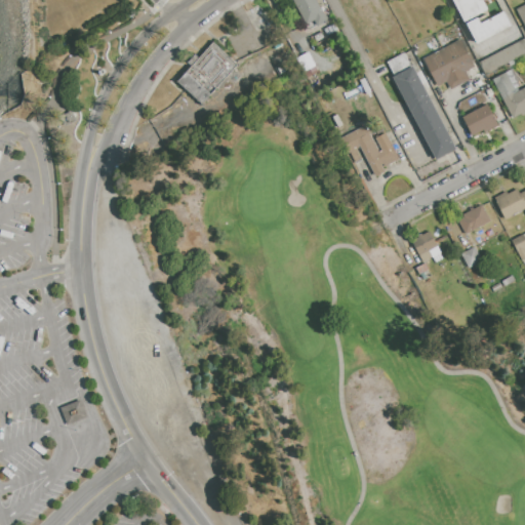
[(317,0),(328,19),(318,27),(314,21),(307,25),(291,0),(317,0)]
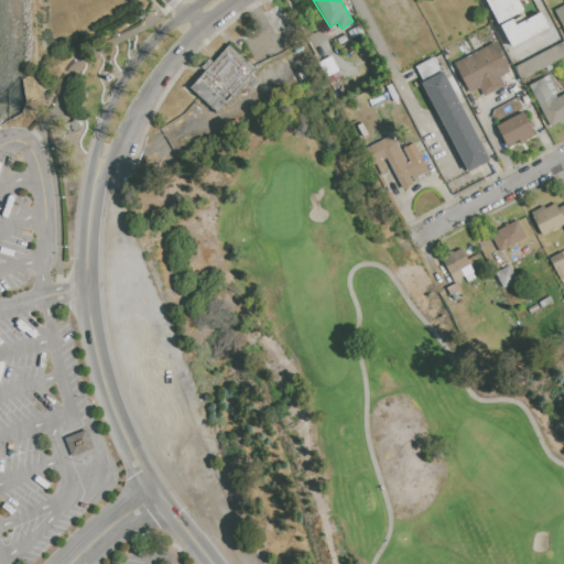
[(497,24),(485,0),(519,0),(524,11),(497,24)]
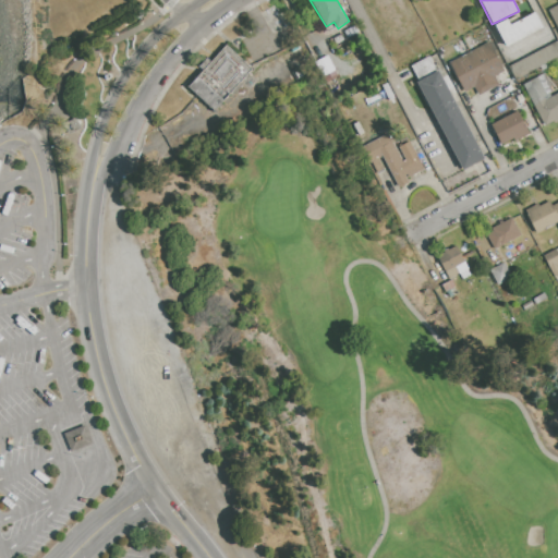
[(557,29),(548,10),(557,4),(557,29)]
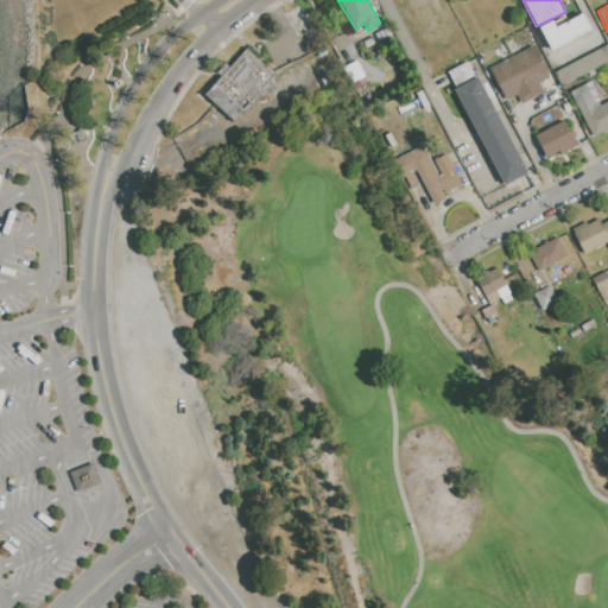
[(582,13),(591,31),(550,55),(537,30),(552,20),(556,27),(582,13)]
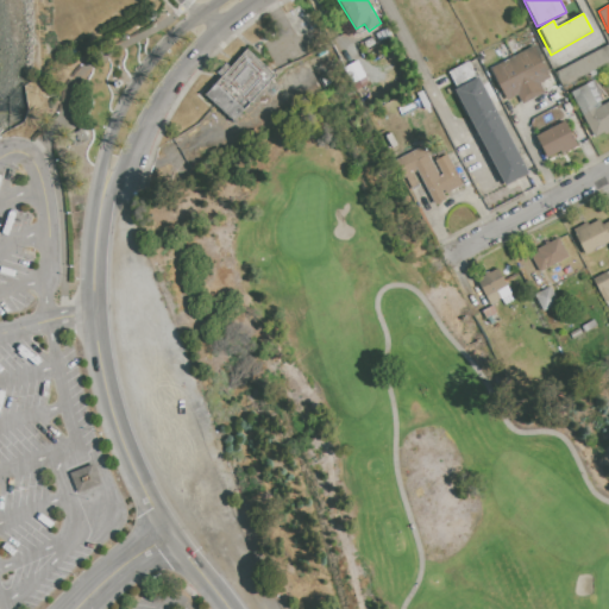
[(380,41),(376,35),(387,29),(390,35),(380,41)]
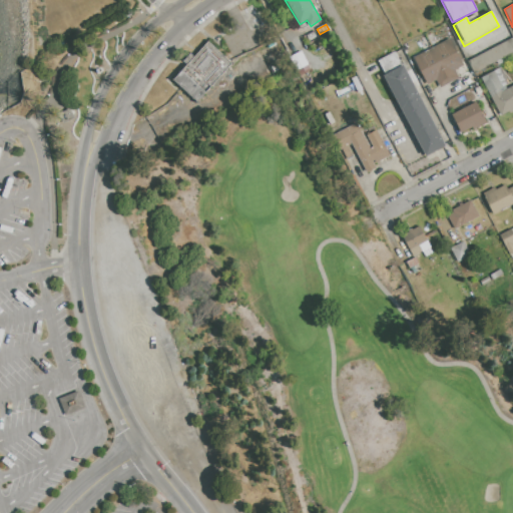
[(309,41),(306,35),(314,31),(317,37),(309,41)]
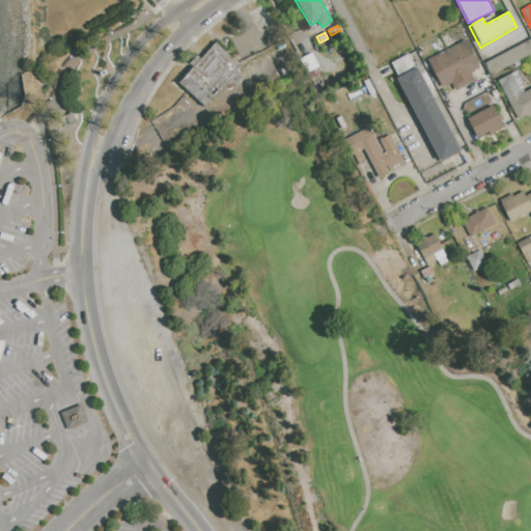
[(484,63),(530,38),(530,55),(491,76),(484,63)]
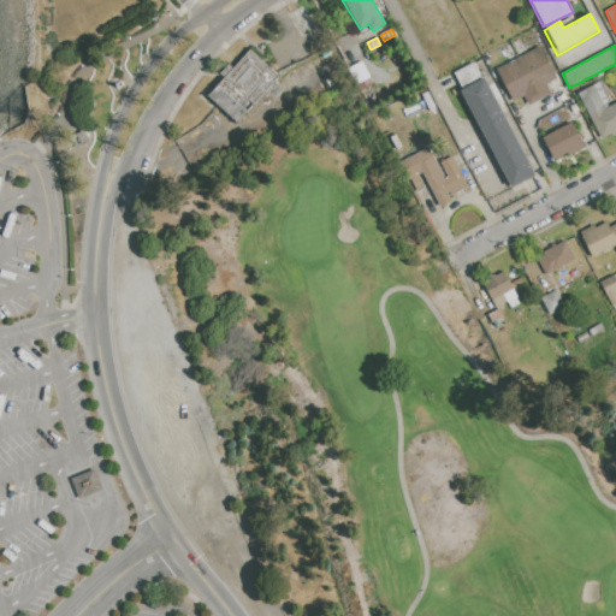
[(496,70),(539,47),(556,78),(546,83),(551,93),(528,105),(523,95),(513,101),(496,70)]
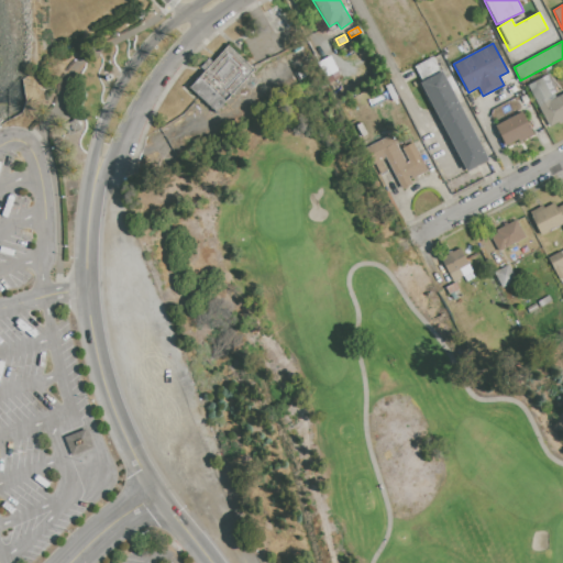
[(254,69),(214,110),(190,87),(205,72),(200,67),(209,57),(213,62),(229,46),(254,69)]
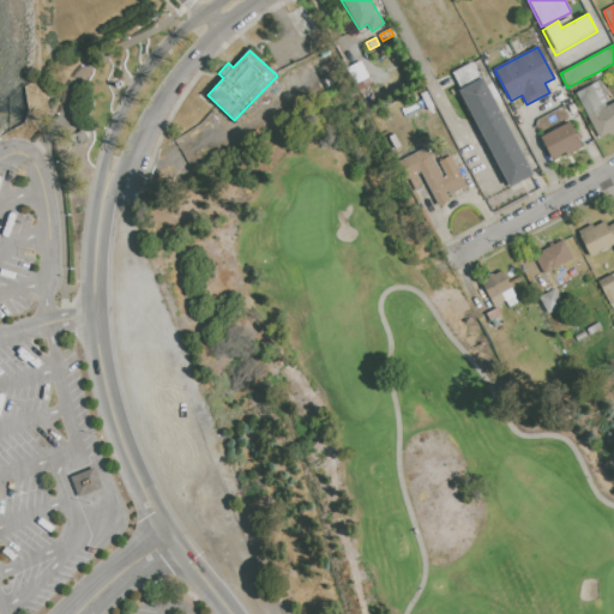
[(458,90),(459,89),(451,73),(470,62),(479,79),(485,77),(535,174),(509,188),(458,90)]
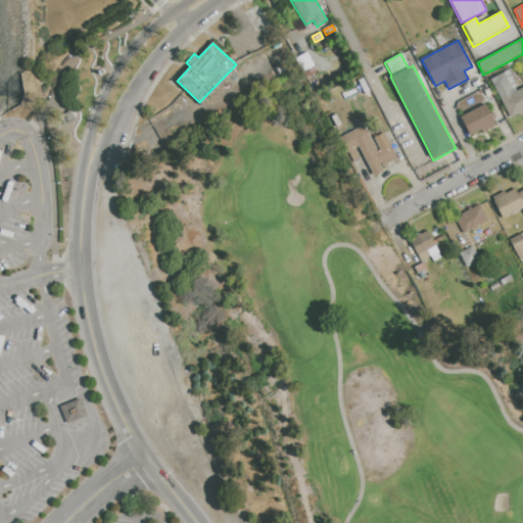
[(510,116),(490,79),(511,68),(519,84),(515,87),(517,91),(522,87),(522,113),(519,115),(518,112),(510,116)]
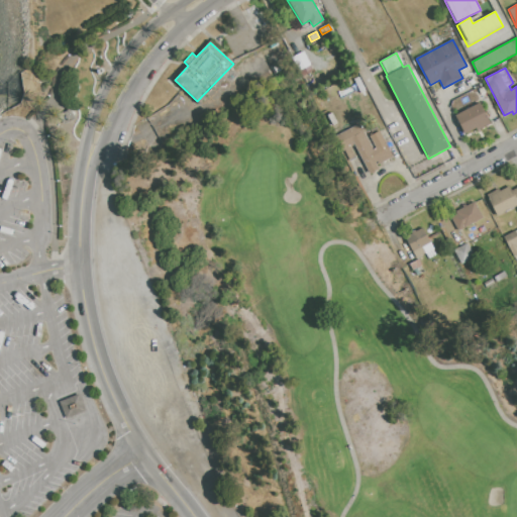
[(454,115),(480,103),(490,123),(464,135),(454,115)]
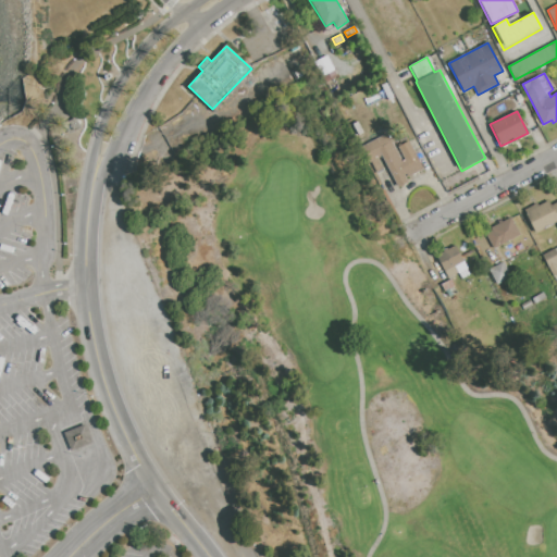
[(76,118),(81,130),(69,135),(63,123),(76,118)]
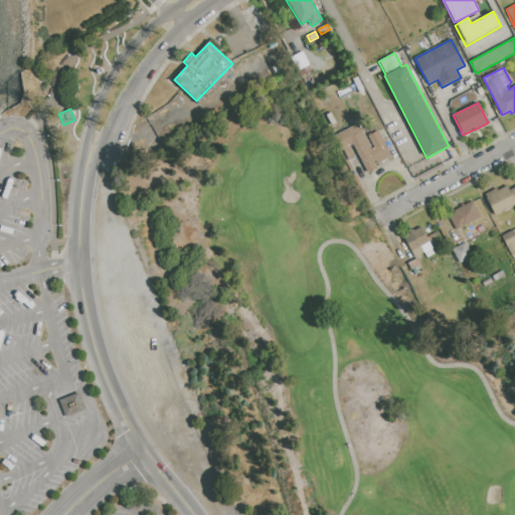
[(333,136),(357,123),(370,149),(373,147),(367,136),(378,131),(391,156),(374,164),(376,168),(367,173),(352,144),(349,146),(355,158),(347,162),(333,136)]
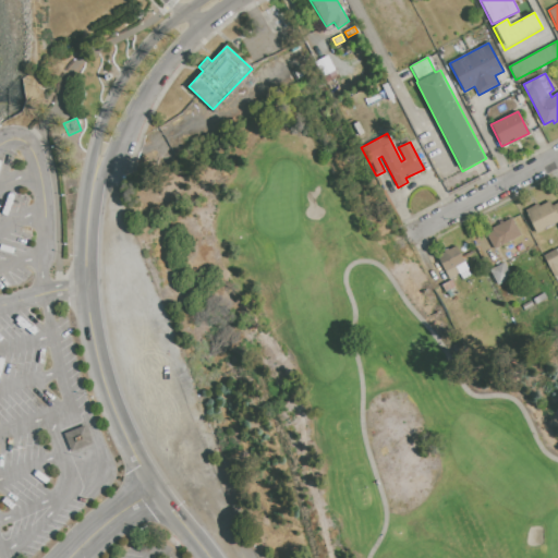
[(557,221),(536,233),(526,215),(528,214),(525,210),(538,204),(540,206),(549,201),(553,206),(557,203),(557,221)]
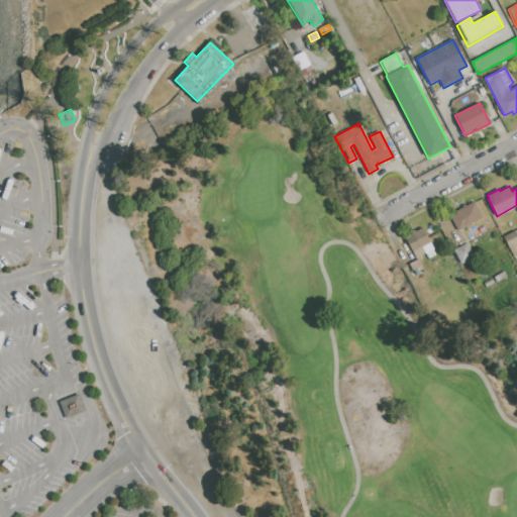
[(457,230),(450,216),(456,213),(455,211),(462,208),(461,206),(464,204),(466,206),(475,201),(483,218),(457,230)]
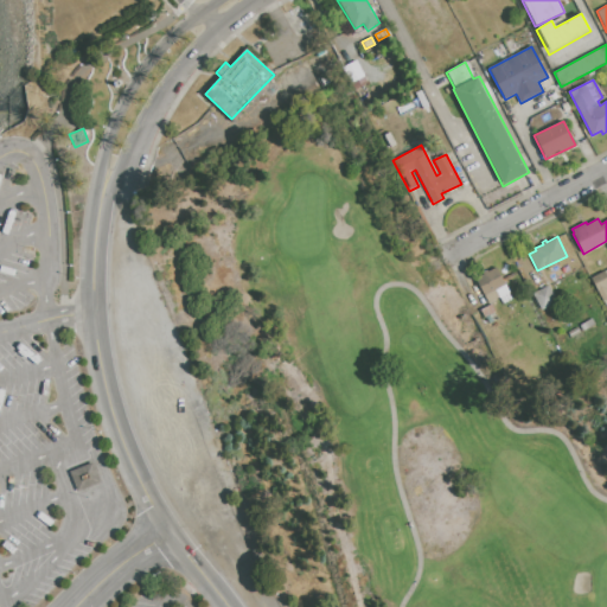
[(490,305),(475,278),(483,274),(483,273),(486,270),(487,272),(496,267),(512,299),(503,304),(499,299),(490,305)]
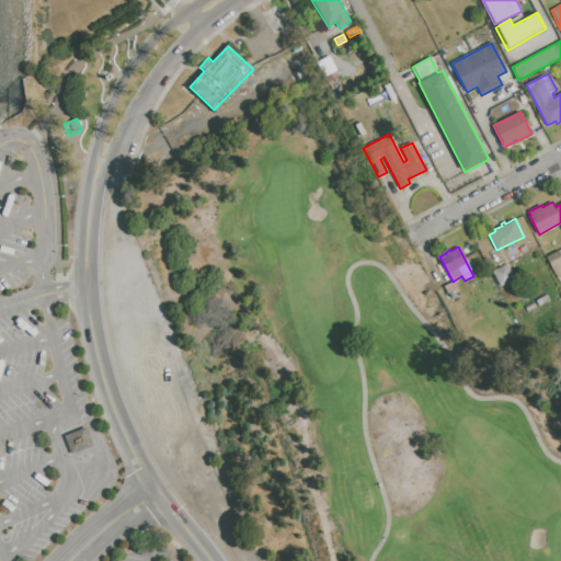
[(560,276),(558,278),(547,256),(559,251),(560,254),(560,263),(560,264),(560,265),(560,276)]
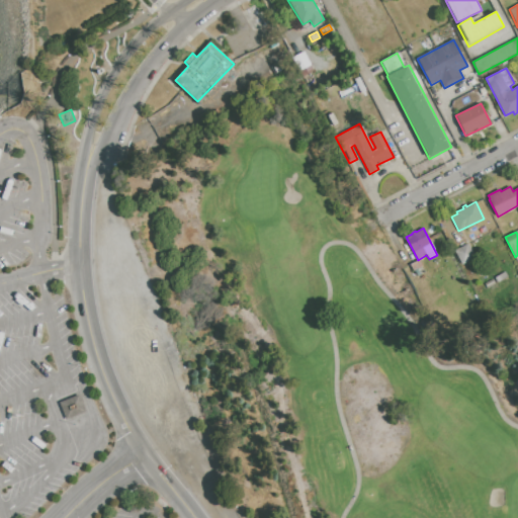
[(454,251),(467,243),(475,257),(461,264),(454,251)]
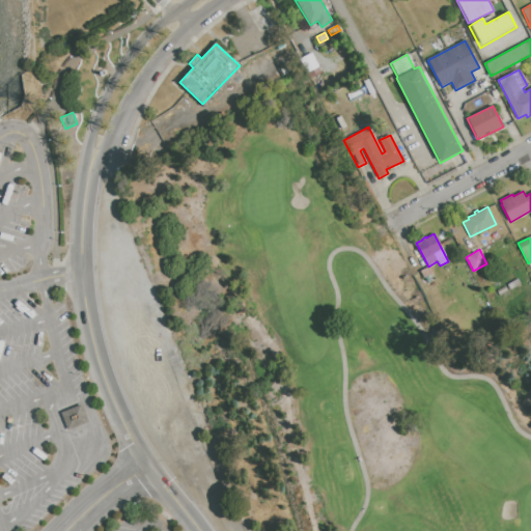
[(428,267),(435,279),(426,283),(420,272),(428,267)]
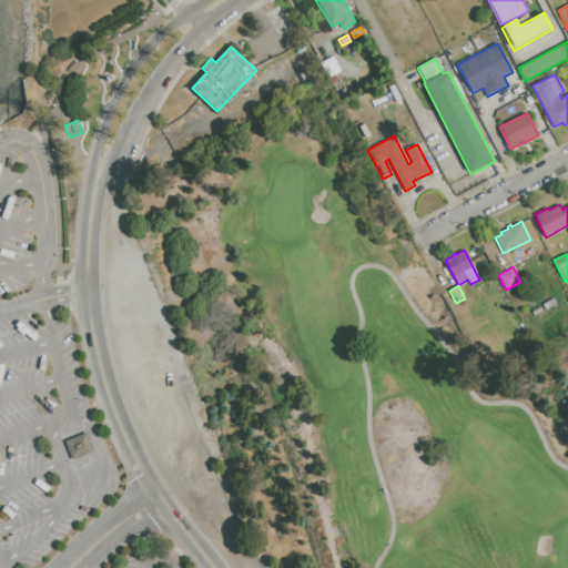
[(554,298),(557,303),(546,311),(543,305),(554,298)]
